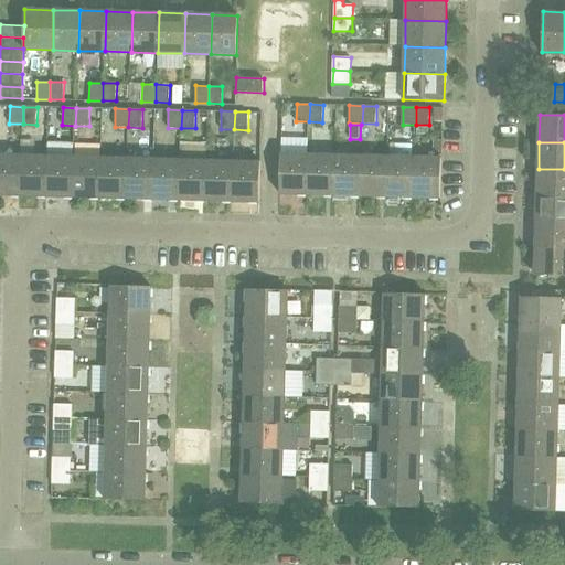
[(0,194),(21,195),(22,155),(0,153),(0,194)]
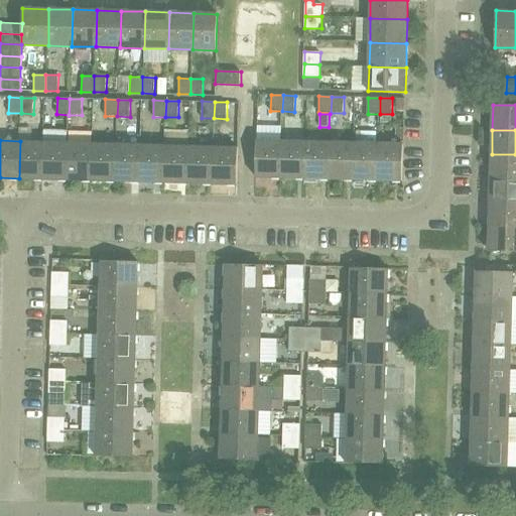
[(44,142),(20,141),(19,178),(43,179),(44,142)]
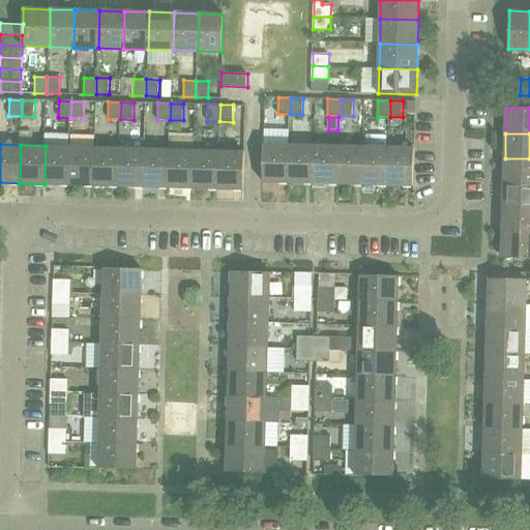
[(263,182),(288,183),(289,145),(264,145),(263,182)]
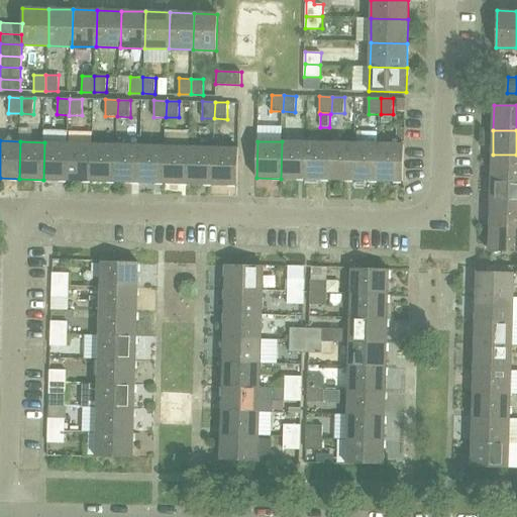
[(307,142),(282,141),(281,179),(306,180),(307,142)]
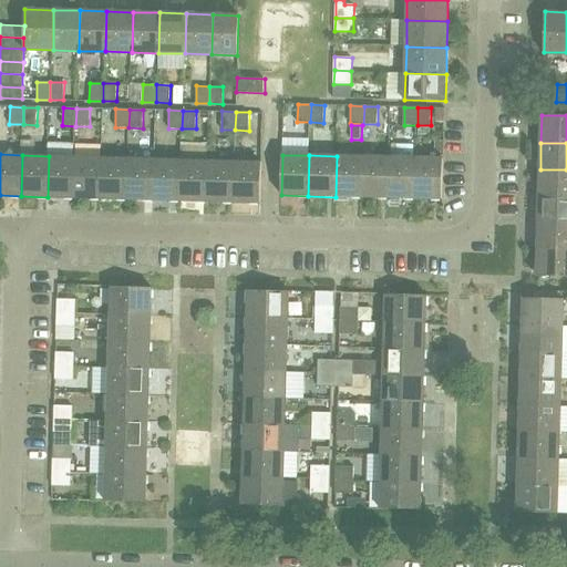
[(76,156),(49,156),(48,197),(75,198),(76,156)]
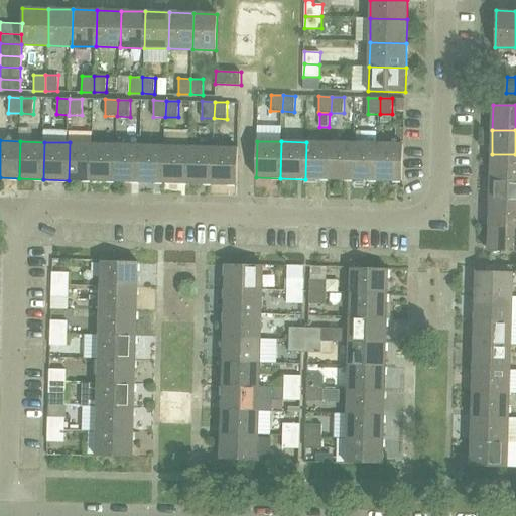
[(69,180),(93,180),(94,143),(70,142),(69,180)]
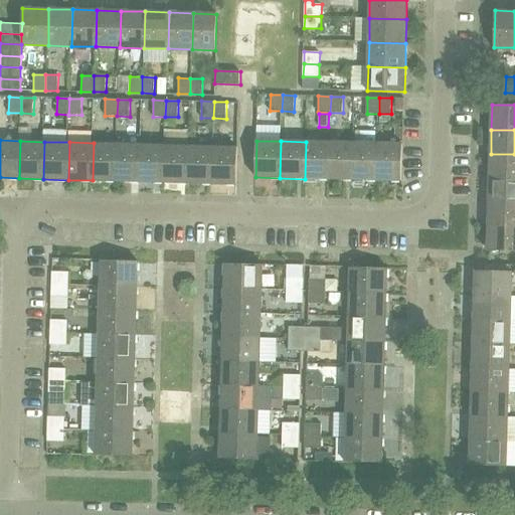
[(330,143),(306,142),(305,179),(329,179),(330,143)]
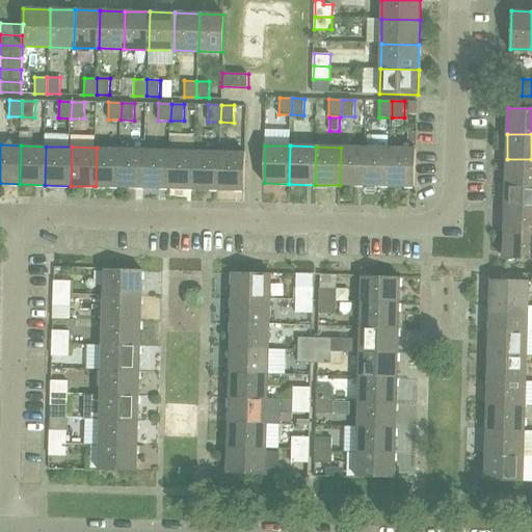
[(122,149),(97,148),(96,186),(121,187),(122,149)]
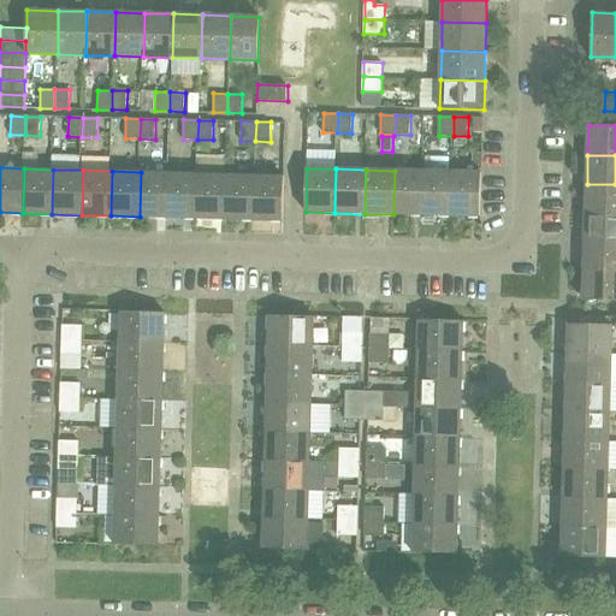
[(394,214),(424,215),(425,171),(395,171),(394,214)]
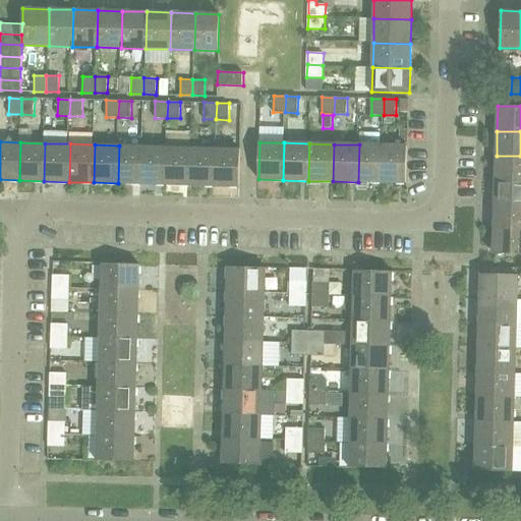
[(383,146),(359,145),(358,182),(382,182),(383,146)]
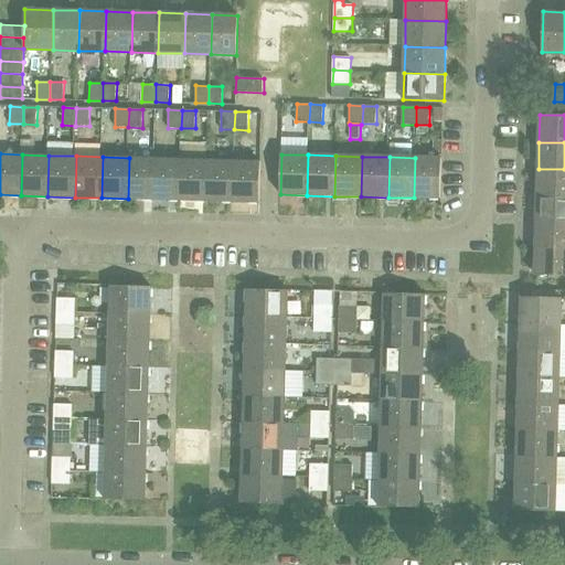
[(129,158),(128,199),(155,200),(156,158),(129,158)]
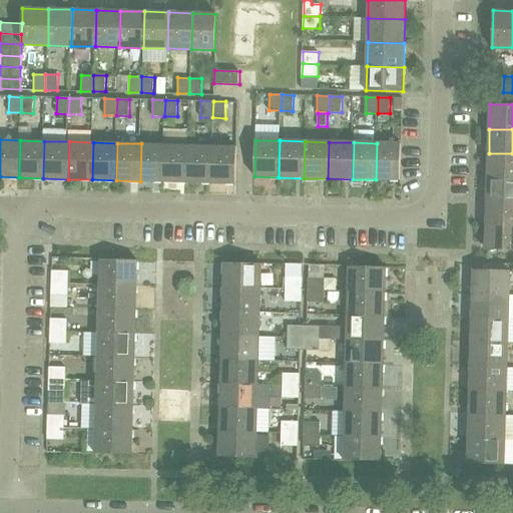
[(165,144),(141,143),(140,181),(164,182),(165,144)]
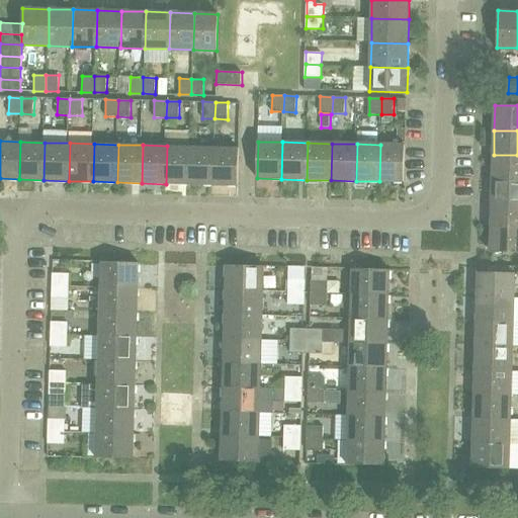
[(405,182),(406,145),(380,145),(379,181),(405,182)]
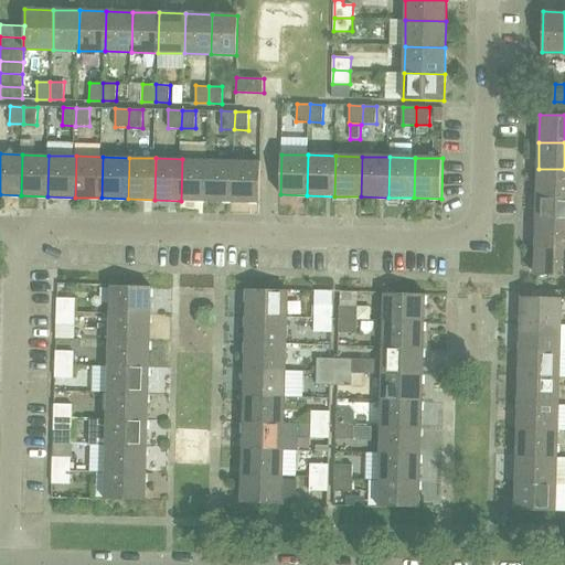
[(209,160),(182,159),(181,201),(208,201),(209,160)]
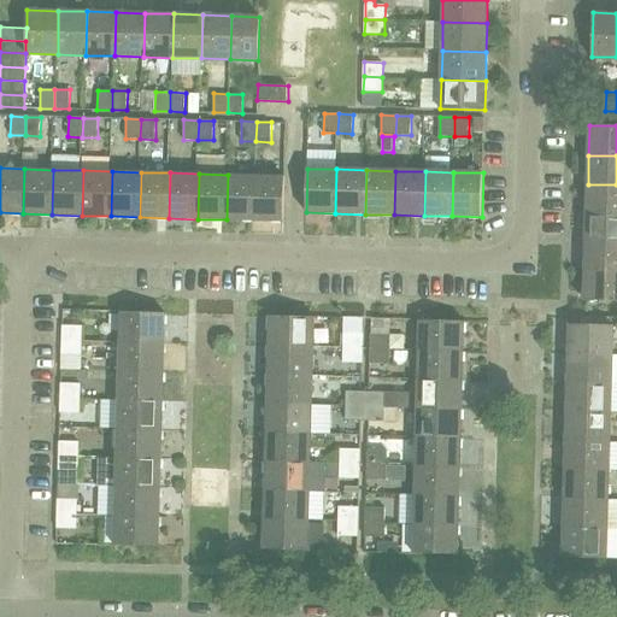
[(227,219),(256,221),(257,175),(228,175),(227,219)]
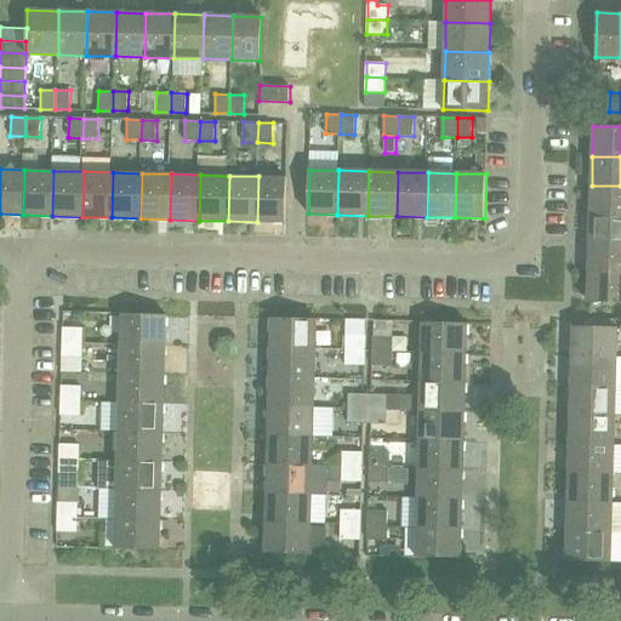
[(288,177),(258,176),(257,222),(286,223),(288,177)]
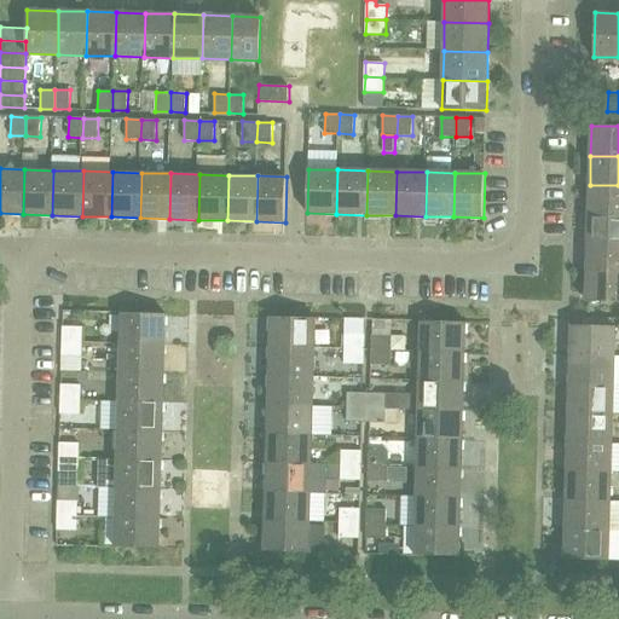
[(618,185),(590,185),(589,214),(618,214),(618,185)]
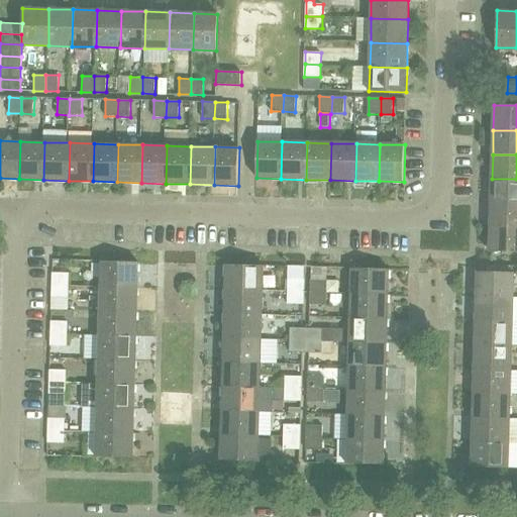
[(516,179),(492,179),(492,203),(516,203),(516,179)]
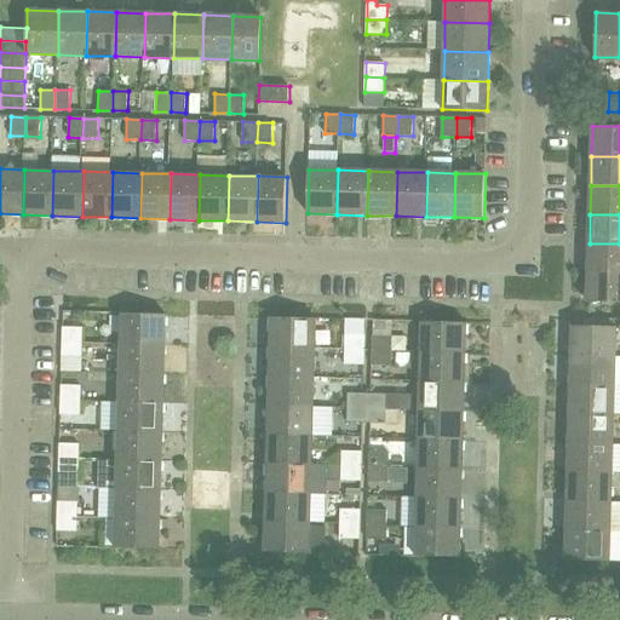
[(619,244),(590,244),(589,273),(619,273),(619,244)]
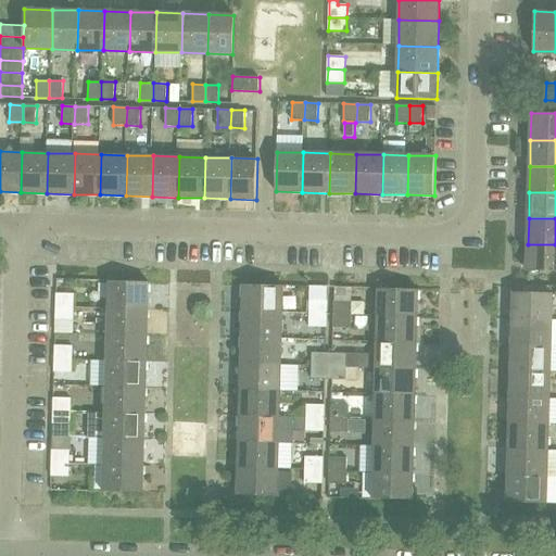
[(555,272),(555,244),(528,244),(527,272),(555,272)]
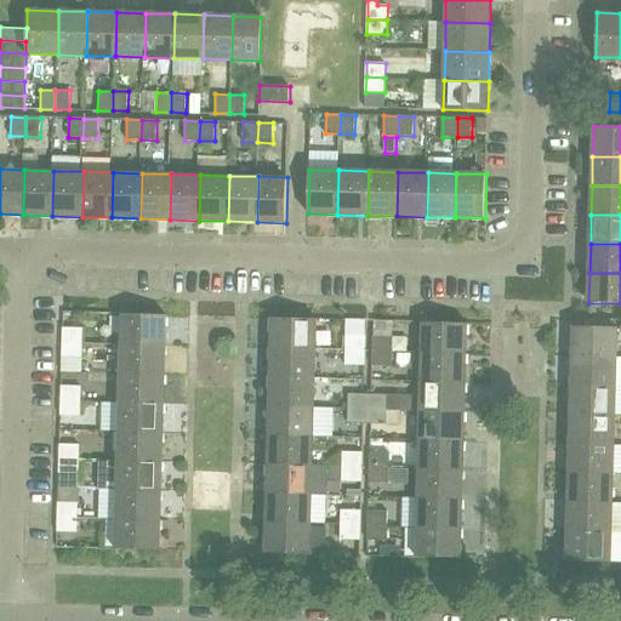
[(123,314),(121,345),(166,346),(167,315),(123,314)]
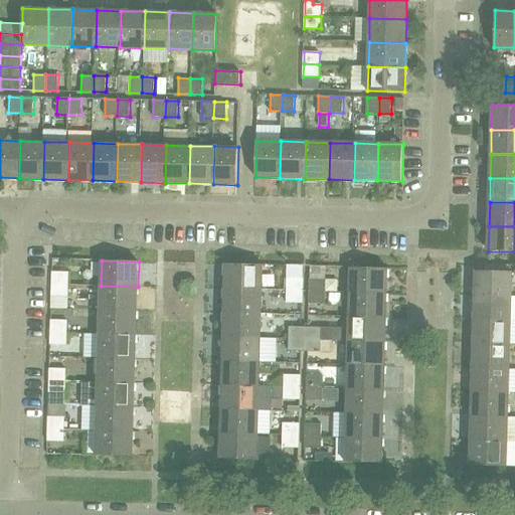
[(263,290),(264,265),(226,264),(225,289),(263,290)]
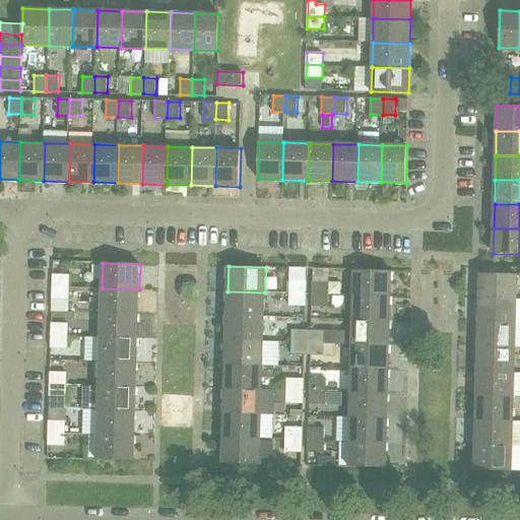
[(353,269),(353,295),(391,296),(392,270),(353,269)]
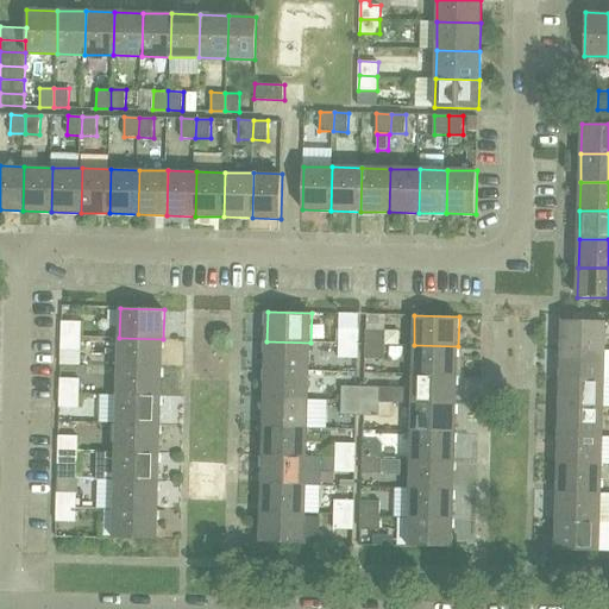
[(563,320),(563,350),(606,351),(607,321),(563,320)]
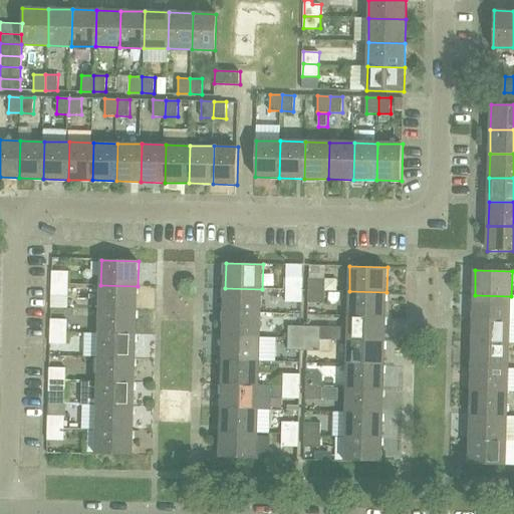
[(52,271),(52,283),(69,284),(69,272),(52,271)]
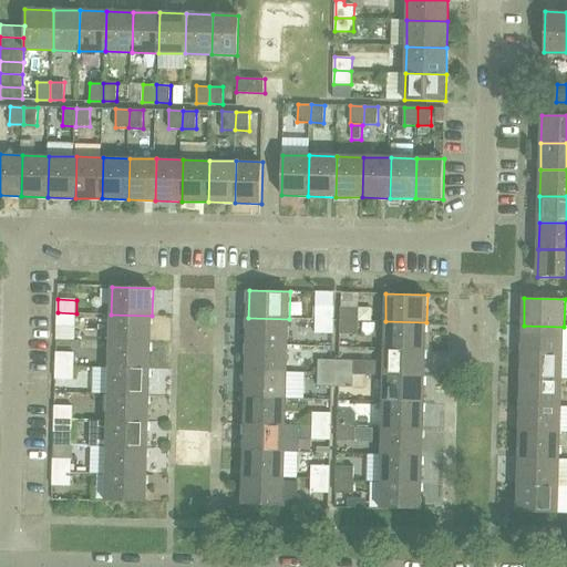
[(317,306),(316,319),(334,320),(334,307),(317,306)]
